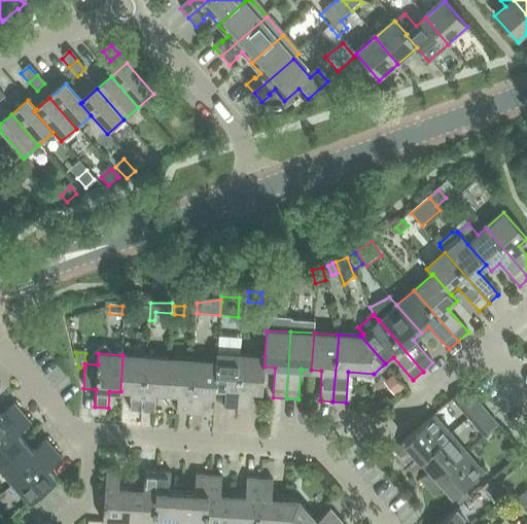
[(217,353),(216,361),(215,390),(225,390),(224,409),(238,410),(241,355),(217,353)]
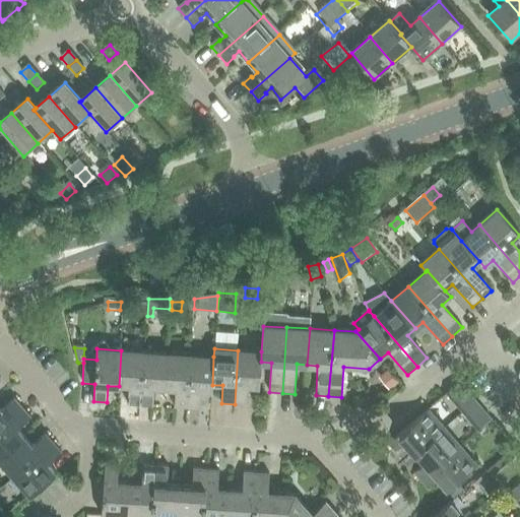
[(128,404),(140,405),(144,351),(121,350),(119,386),(129,387),(128,404)]
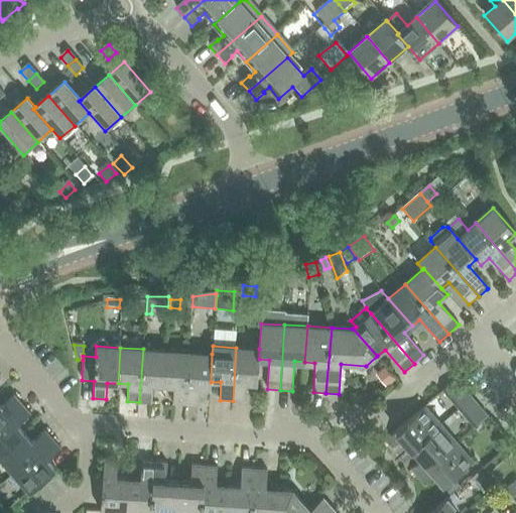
[(259,349),(236,348),(233,401),(245,401),(246,384),(257,385),(259,359),(259,349)]
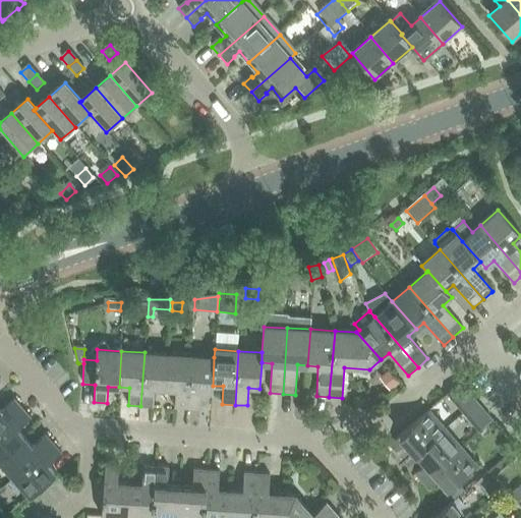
[(155,390),(165,391),(168,354),(145,352),(140,406),(154,407),(155,390)]
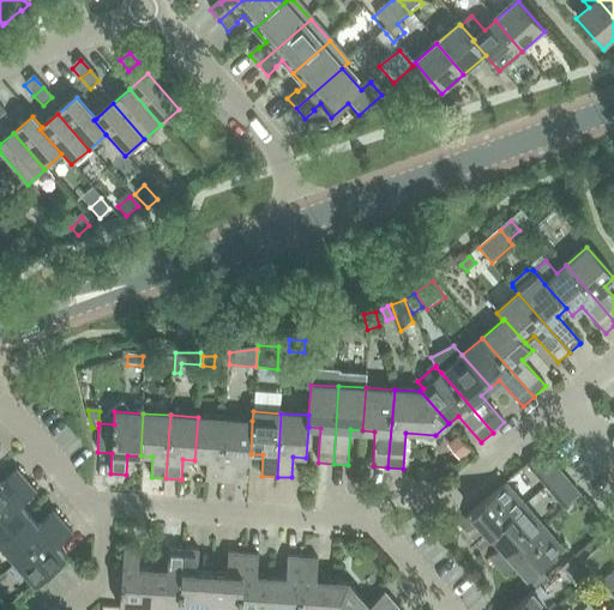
[(206,481),(221,482),(226,418),(198,417),(194,460),(208,460),(206,481)]
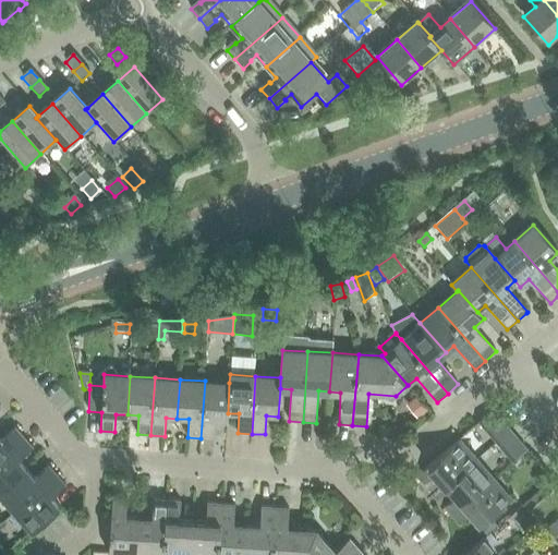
[(205,381),(201,438),(215,439),(216,421),(228,422),(228,413),(229,383),(205,381)]
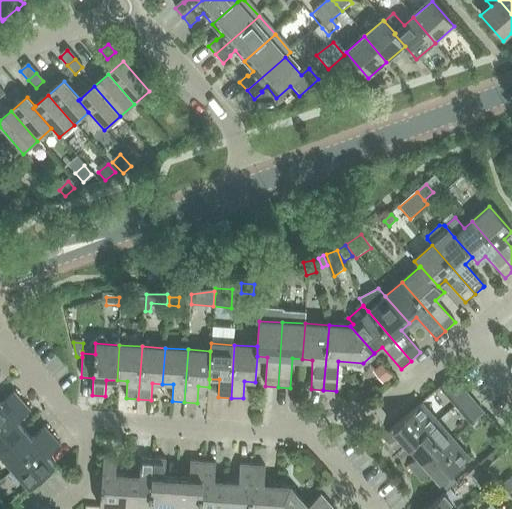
[(381,364),(372,372),(382,384),(392,377),(381,364)]
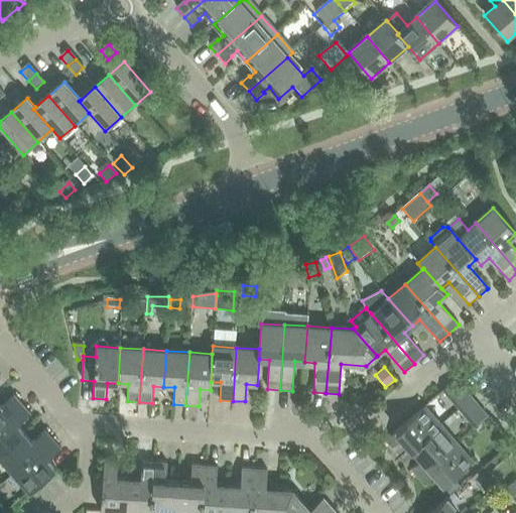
[(446,389),(463,407),(472,399),(456,381),(446,389)]
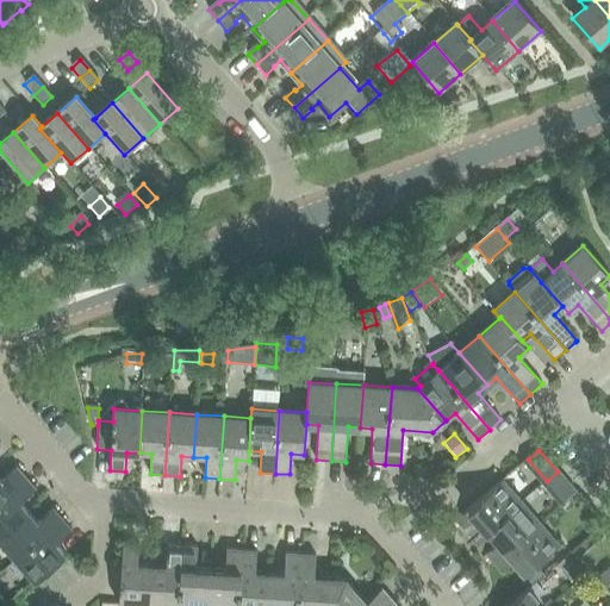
[(0,501),(26,479),(17,468),(1,481),(0,479),(0,501)]
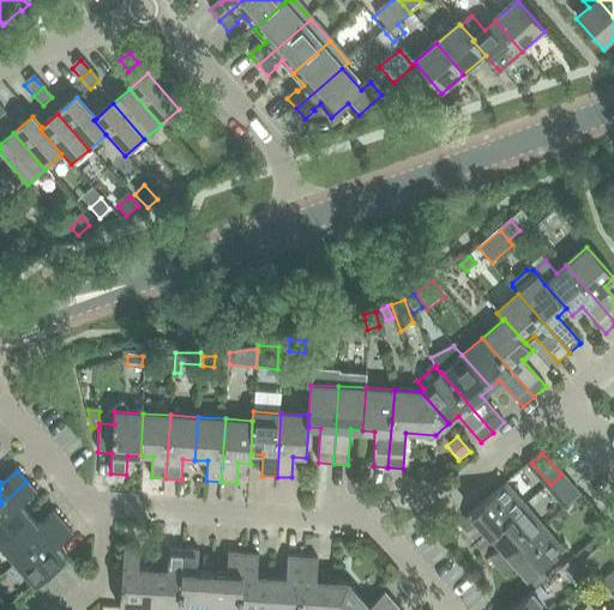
[(561,475),(551,484),(563,499),(573,489),(561,475)]
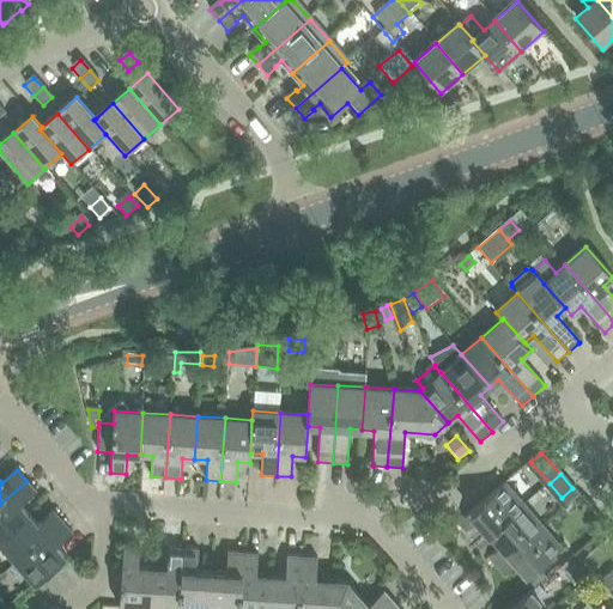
[(0,504),(0,540),(29,516),(20,506),(37,492),(26,481),(0,504)]
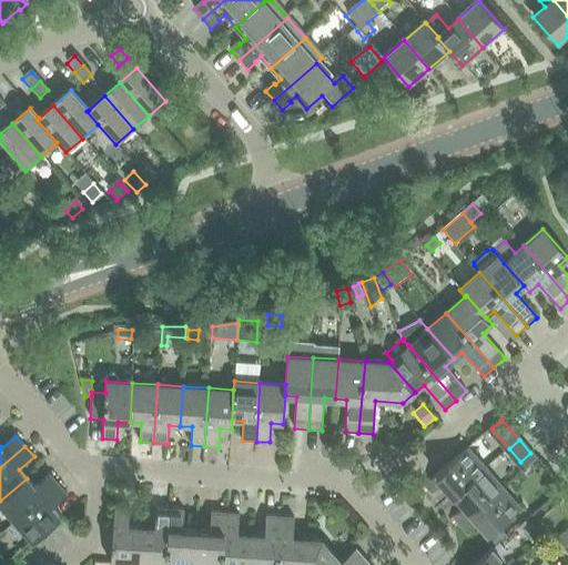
[(443,485),(454,497),(486,468),(468,450),(468,449),(425,486),(433,494),(443,485)]
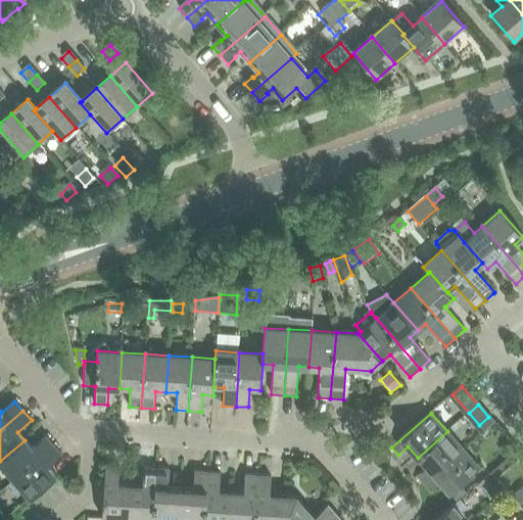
[(417,477),(424,484),(463,450),(447,431),(418,458),(427,468),(417,477)]
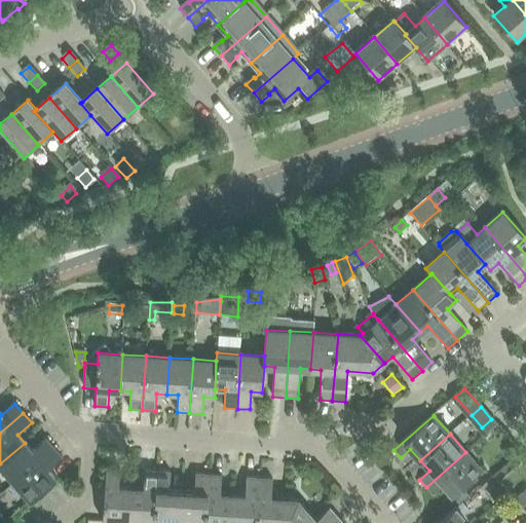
[(0,463),(0,468),(13,484),(54,448),(45,439),(32,451),(25,443),(0,463)]
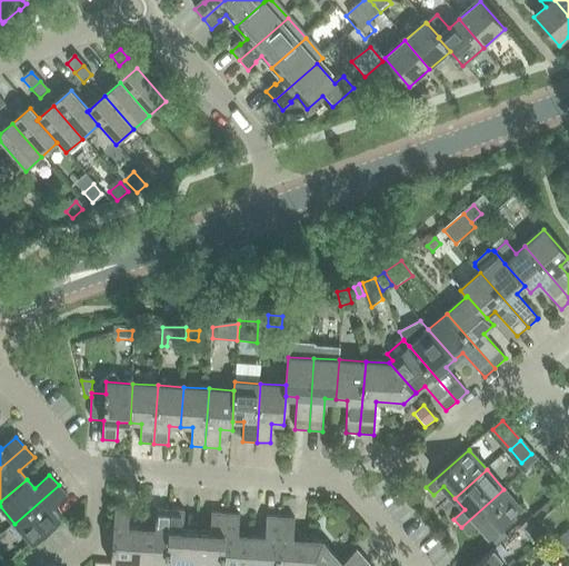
[(59,485),(15,524),(32,544),(61,518),(52,508),(68,496),(59,485)]
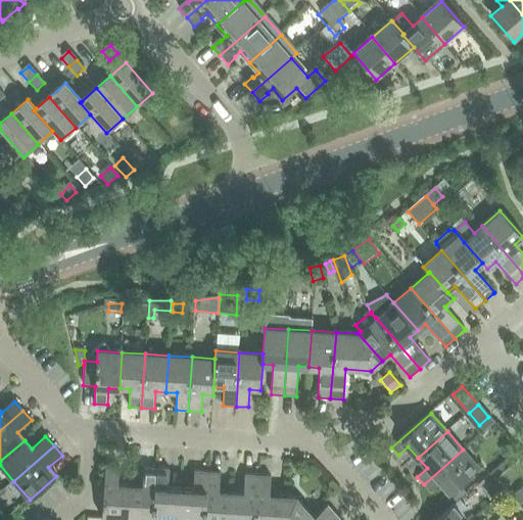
[(463,450),(424,484),(430,491),(439,483),(449,494),(459,486),(479,469),(463,450)]
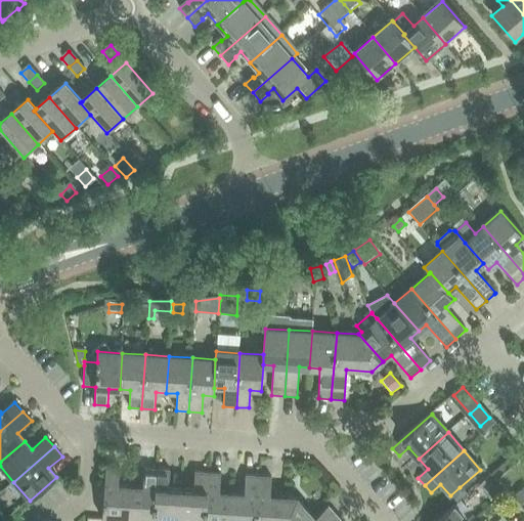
[(128,520),(131,486),(119,485),(120,468),(106,467),(102,520),(128,520)]
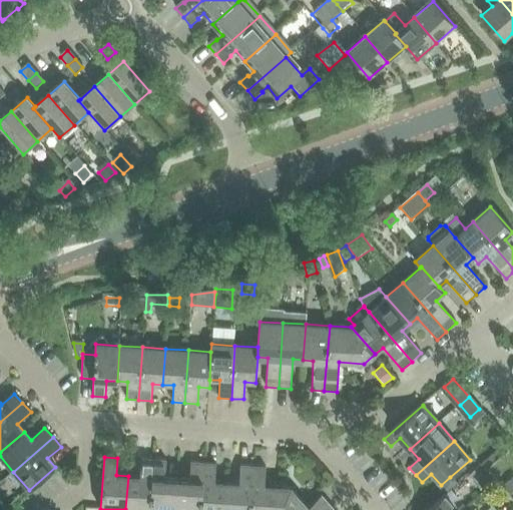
[(150,509),(154,460),(141,460),(140,477),(128,476),(125,509),(150,509)]
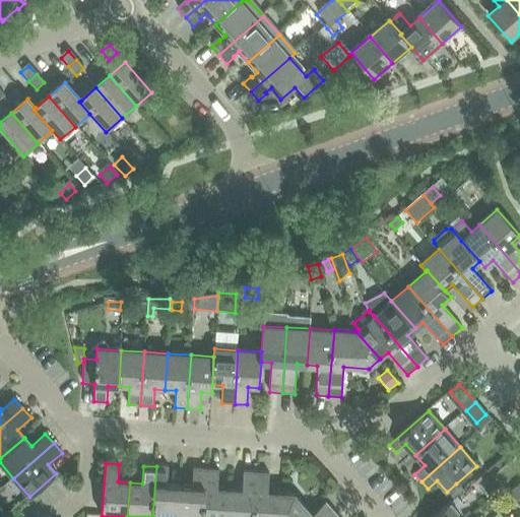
[(178,516),(180,487),(168,486),(169,467),(156,466),(152,516),(178,516)]
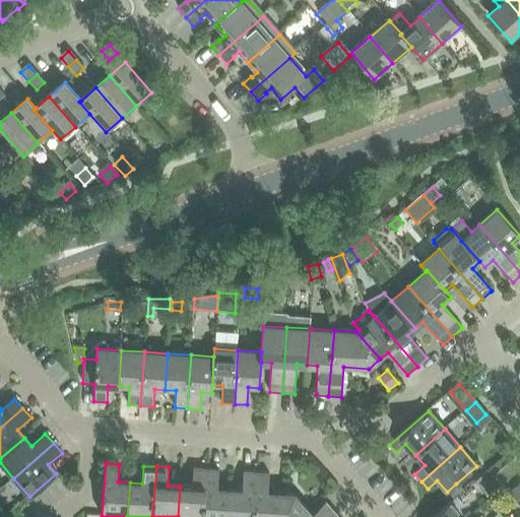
[(202,516),(206,470),(194,469),(192,488),(180,487),(178,516),(202,516)]
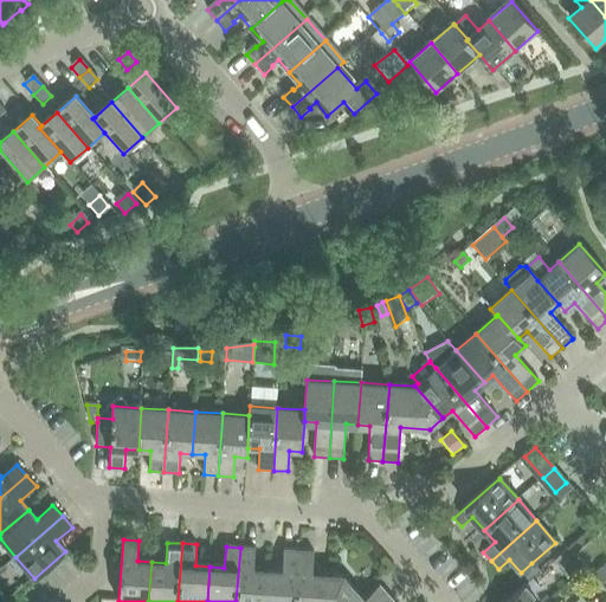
[(265,601),(269,570),(255,569),(256,549),(240,548),(236,601),(265,601)]
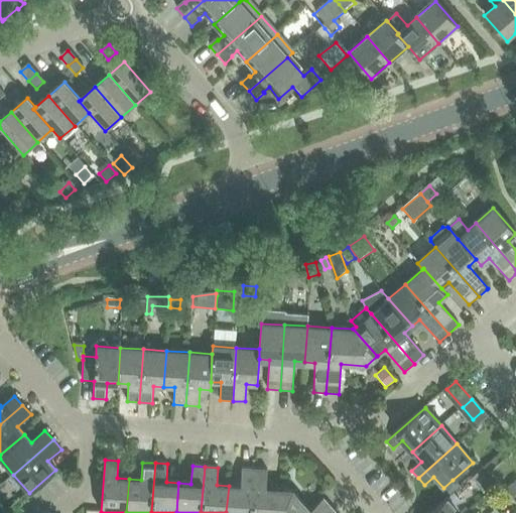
[(251,512),(255,470),(242,470),(241,487),(229,486),(226,512),(251,512)]
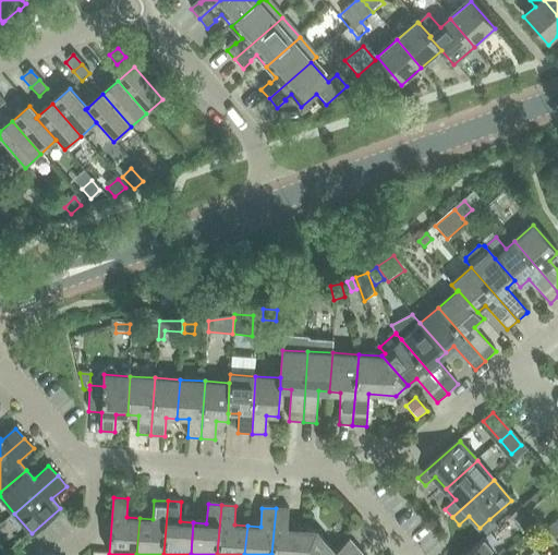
[(298,554),(301,530),(288,529),(289,509),(276,508),(271,554),(298,554)]
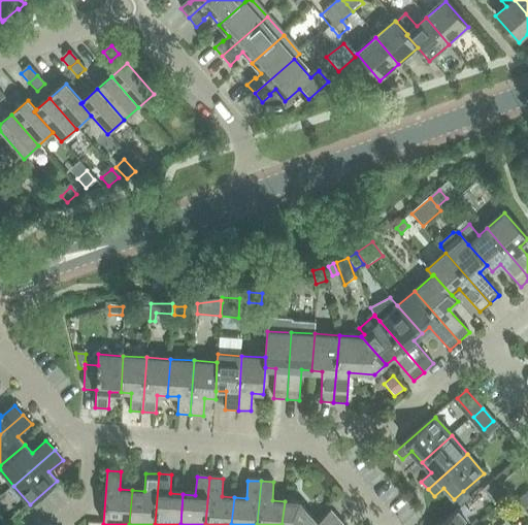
[(491,483),(475,496),(482,502),(488,497),(487,495),(493,496),(497,491),(491,483)]
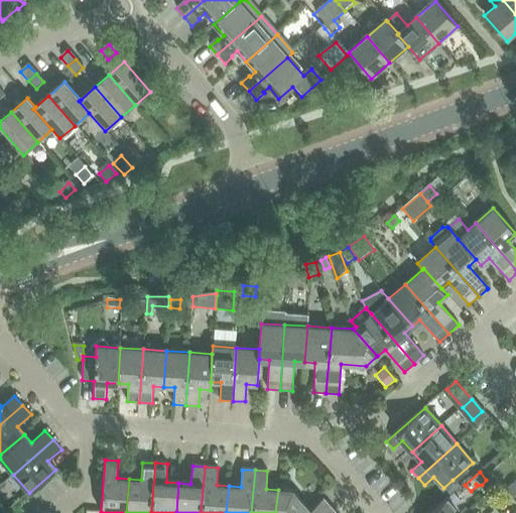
[(453,480),(443,488),(449,495),(459,487),(453,480)]
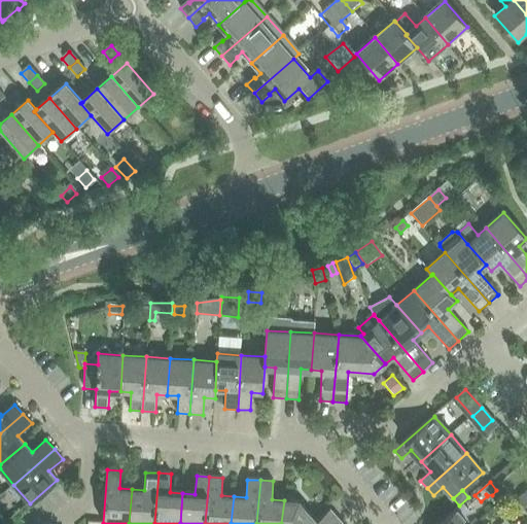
[(526,493),(526,492),(516,501),(524,511),(526,508),(526,493)]
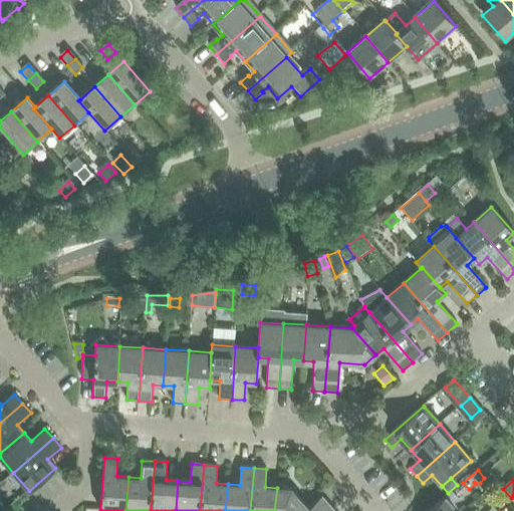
[(325,510),(330,506),(322,497),(309,508),(291,489),(277,488),(274,510),(325,510)]
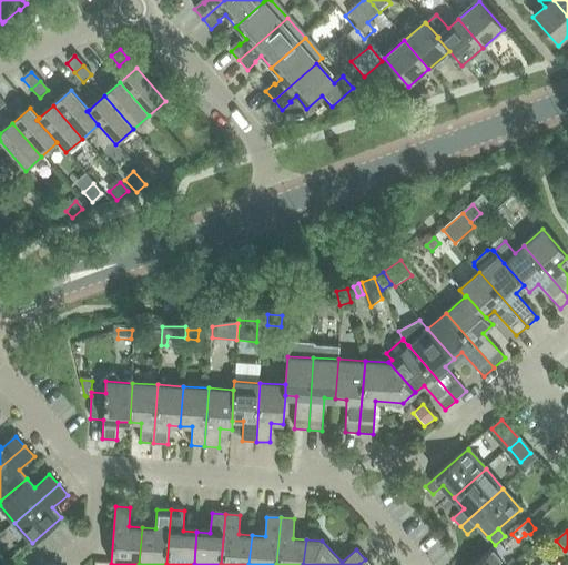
[(493,551),(500,560),(507,554),(498,544),(493,551)]
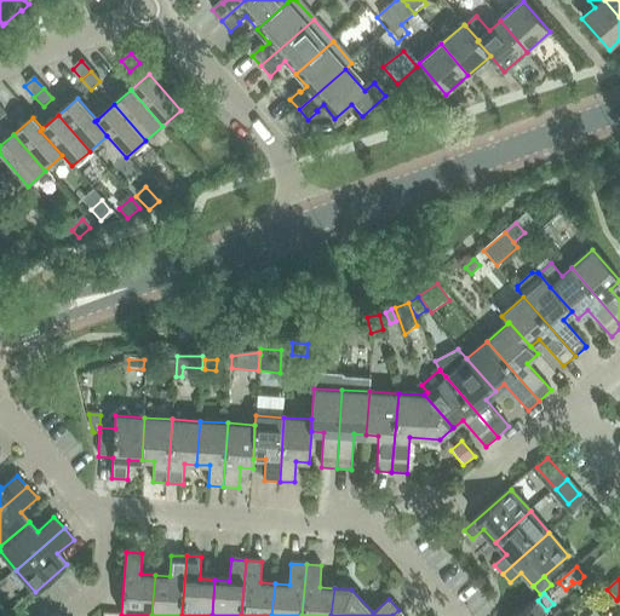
[(541,615),(546,610),(538,600),(518,615),(541,615)]
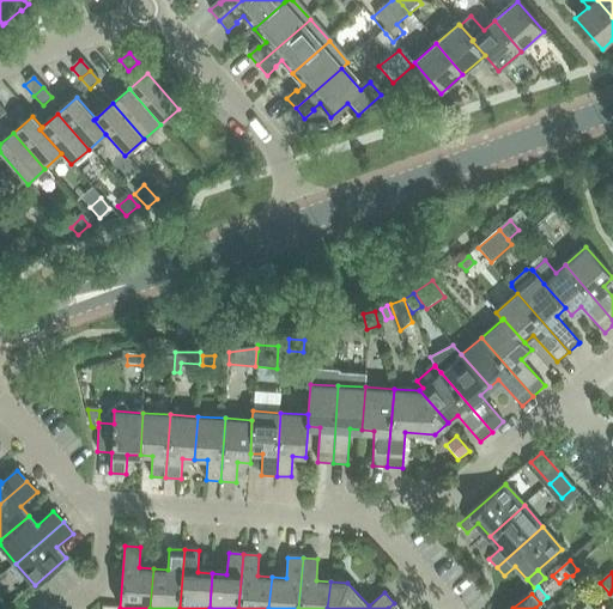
All buildings are outlined.
